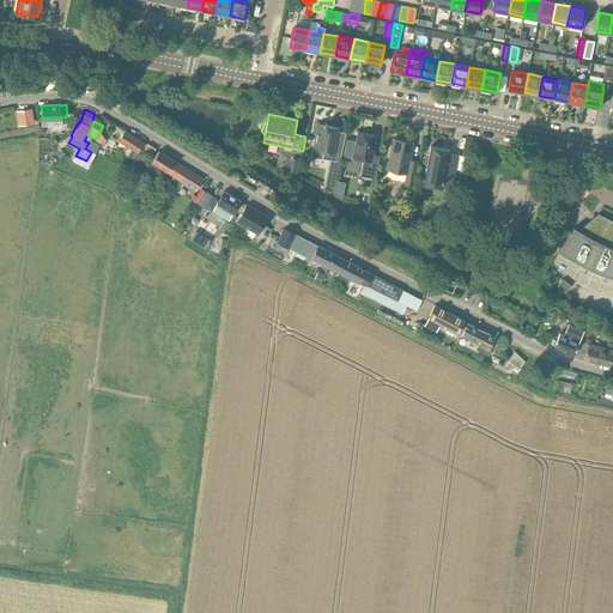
[(325,123),(325,125),(317,123),(311,157),(340,162),(344,143),(335,141),(338,128),(327,126),(327,123),(325,123)]
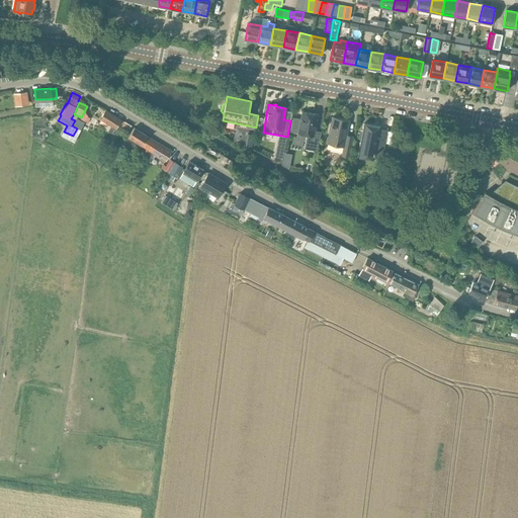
[(105,109),(100,118),(112,125),(116,128),(121,119),(105,109)]
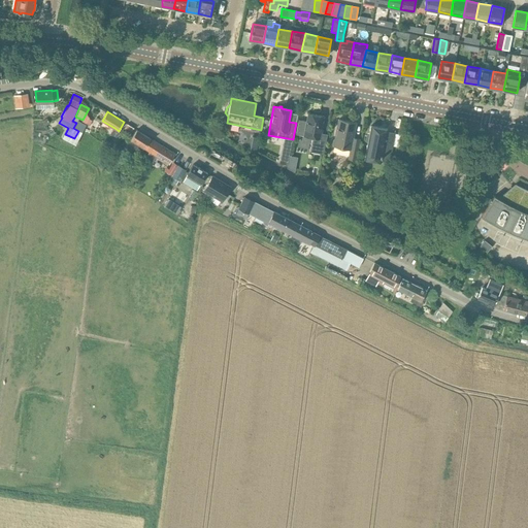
[(324,117),(308,113),(306,121),(298,120),(296,134),(312,137),(311,145),(310,152),(323,155),(325,147),(327,134),(321,133),(324,117)]
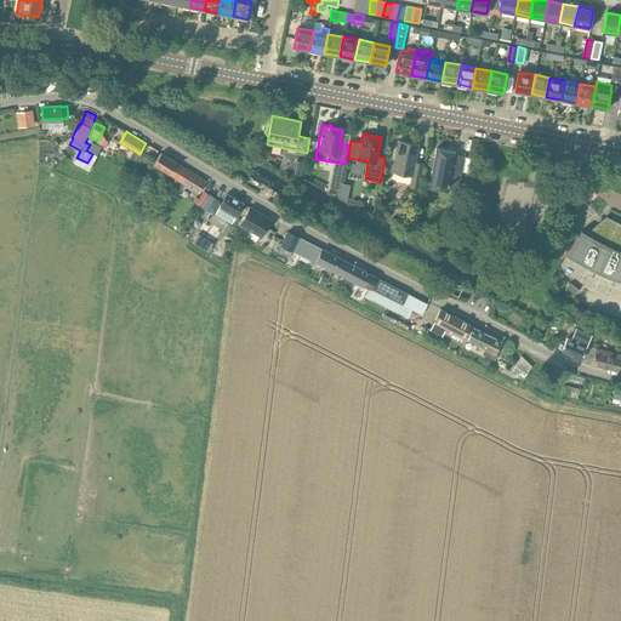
[(419,144),(398,141),(393,164),(392,165),(391,169),(393,174),(398,175),(400,174),(411,175),(410,187),(417,188),(422,164),(415,163),(419,144)]
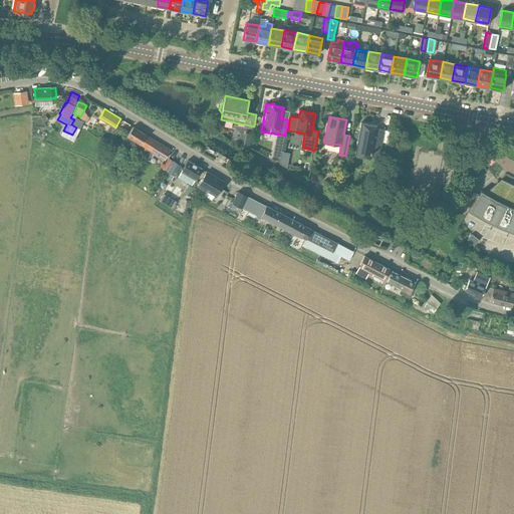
[(123,120),(121,124),(127,129),(131,124),(123,120)]
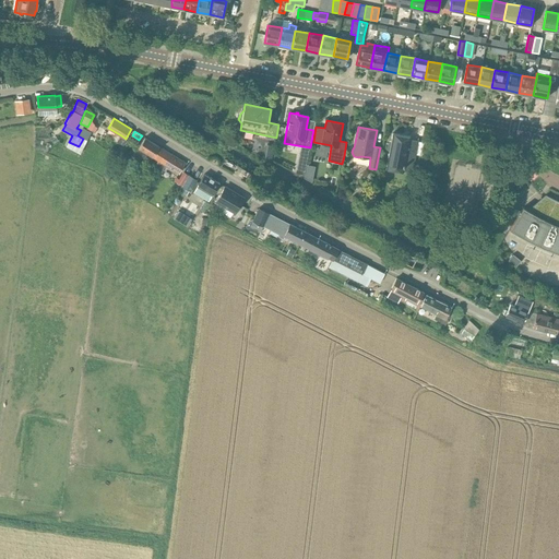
[(409,140),(411,137),(393,133),(385,168),(403,171),(404,168),(412,170),(418,138),(417,138),(417,141),(409,140)]
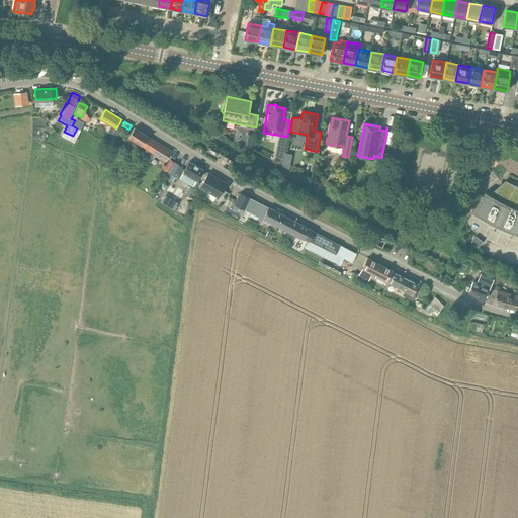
[(146,157),(155,141),(134,127),(125,142),(139,150),(142,145),(147,148),(143,155),(146,157)]
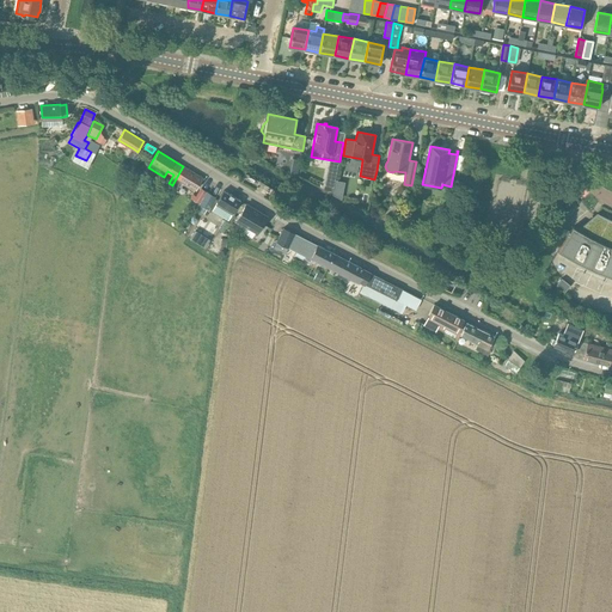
[(183,166),(172,185),(176,188),(182,179),(196,189),(203,178),(183,166)]
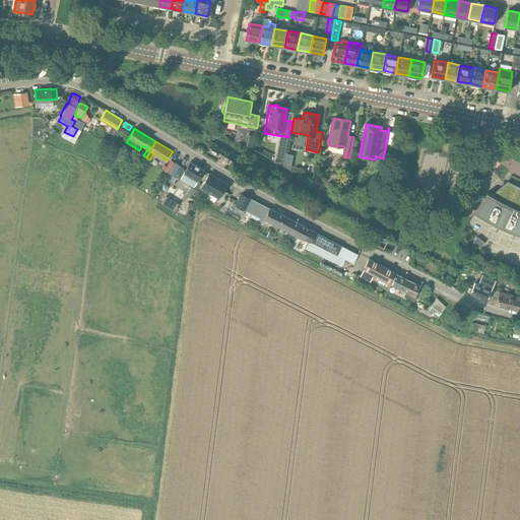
[(229,157),(224,165),(232,169),(236,161),(229,157)]
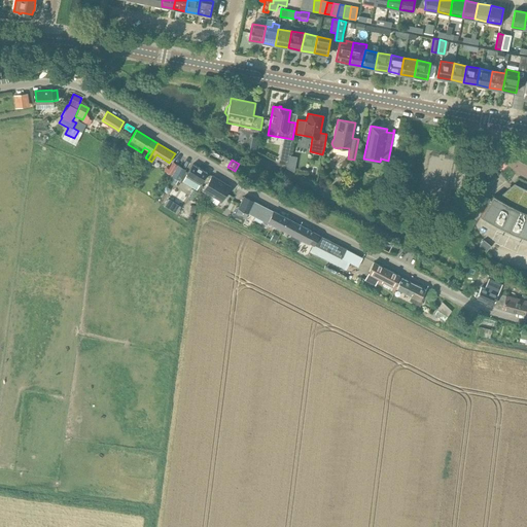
[(174,170),(177,166),(177,165),(173,162),(169,169),(166,167),(164,170),(167,172),(172,174),(174,170)]
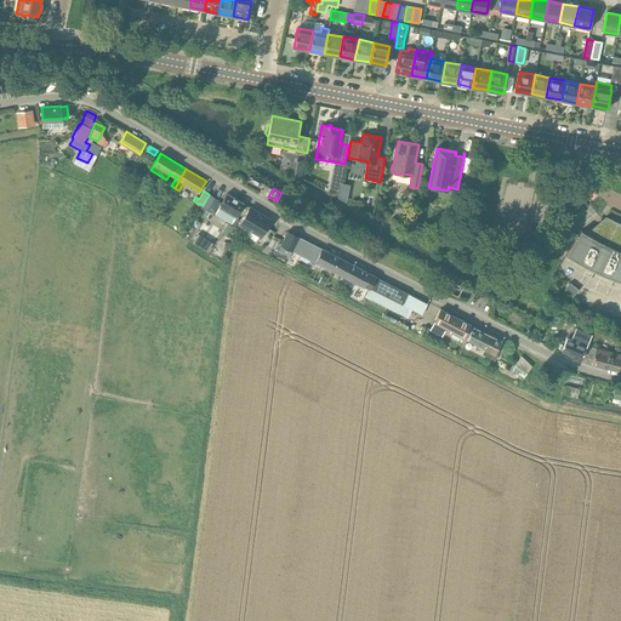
[(227,193),(215,214),(221,217),(232,223),(244,203),(235,198),(227,193)]
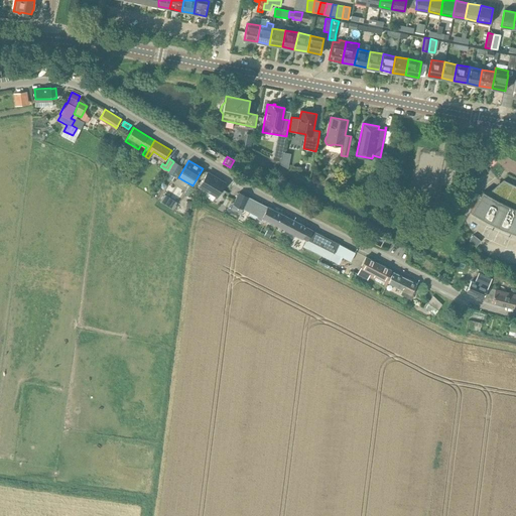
[(173,162),(170,166),(168,170),(168,171),(169,170),(174,174),(177,170),(176,169),(178,165),(173,162)]
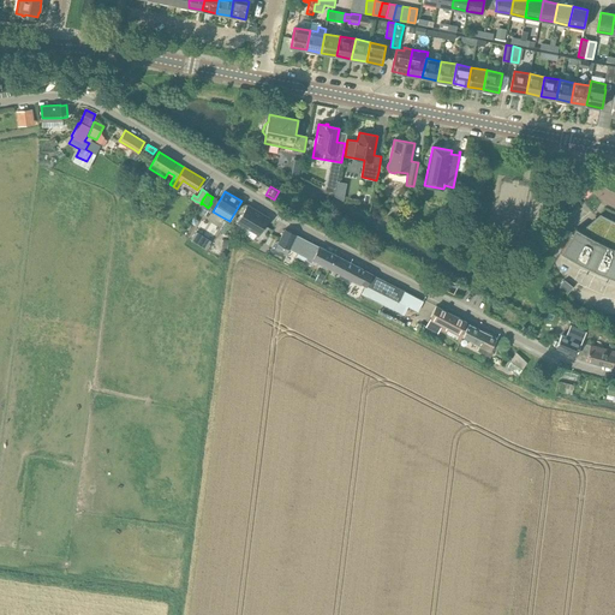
[(248,206),(238,221),(258,234),(268,218),(248,206)]
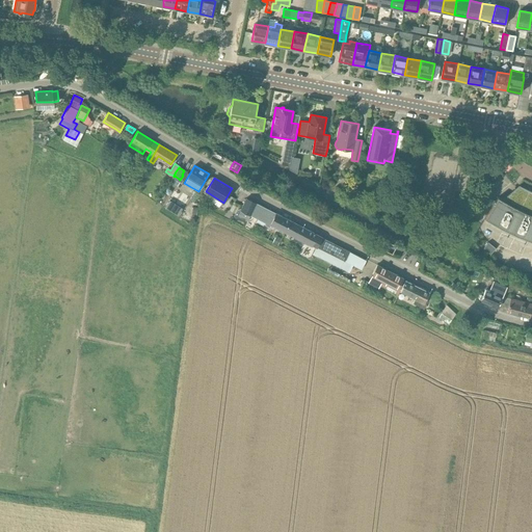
[(531,191),(522,187),(519,185),(502,200),(498,196),(484,218),(501,228),(517,235),(531,240),(531,191)]
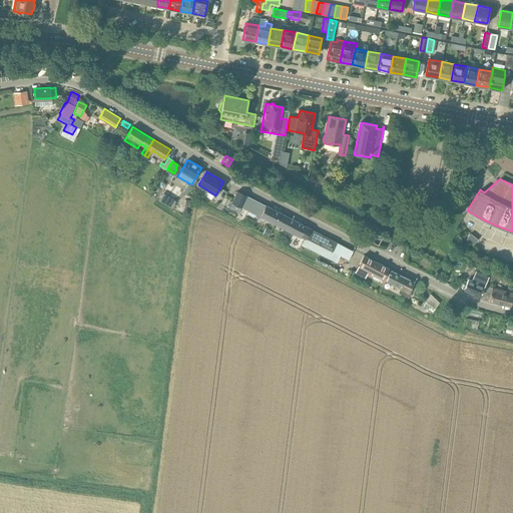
[(238,211),(246,195),(237,191),(232,201),(228,210),(236,215),(238,211)]
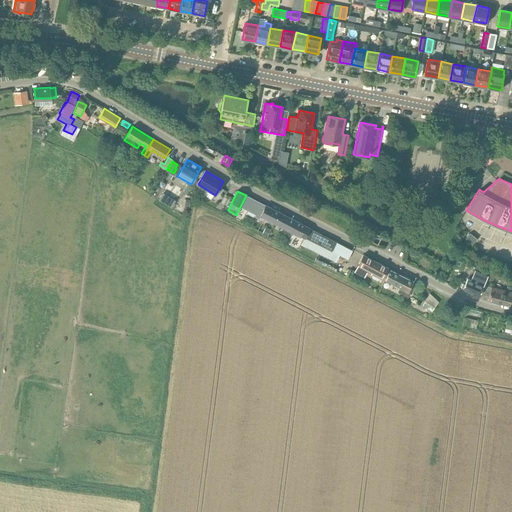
[(246,195),(238,211),(244,214),(253,199),(246,195)]
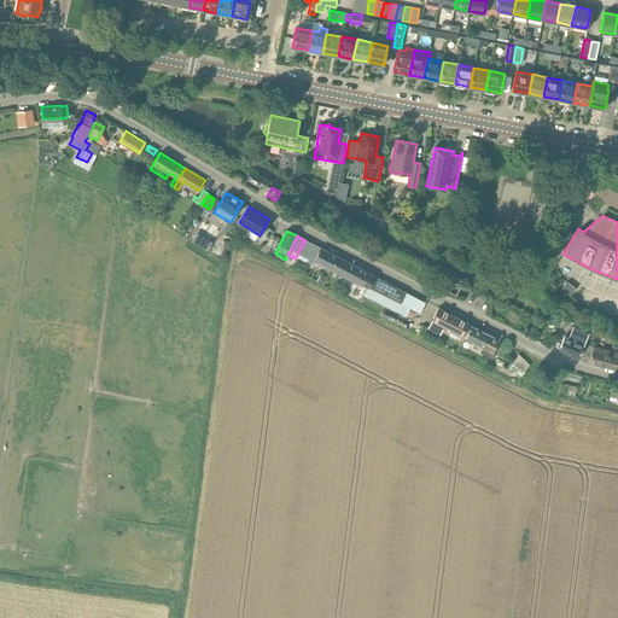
[(305,240),(295,258),(297,260),(297,258),(307,262),(316,245),(305,240)]
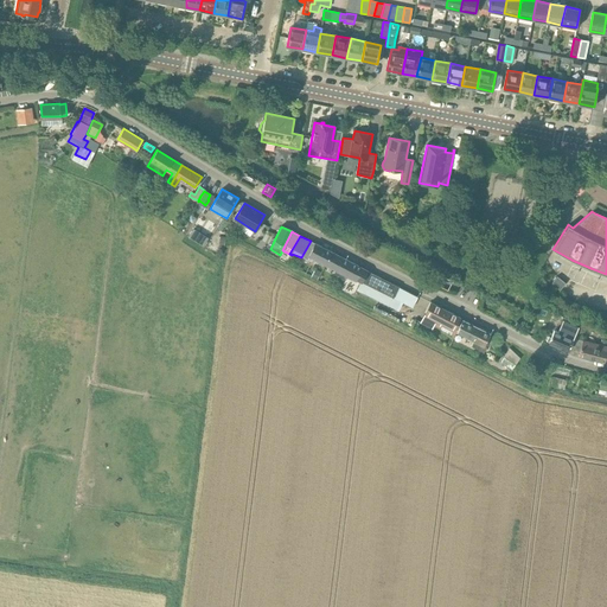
[(331,251),(314,243),(308,254),(320,261),(326,263),(331,251)]
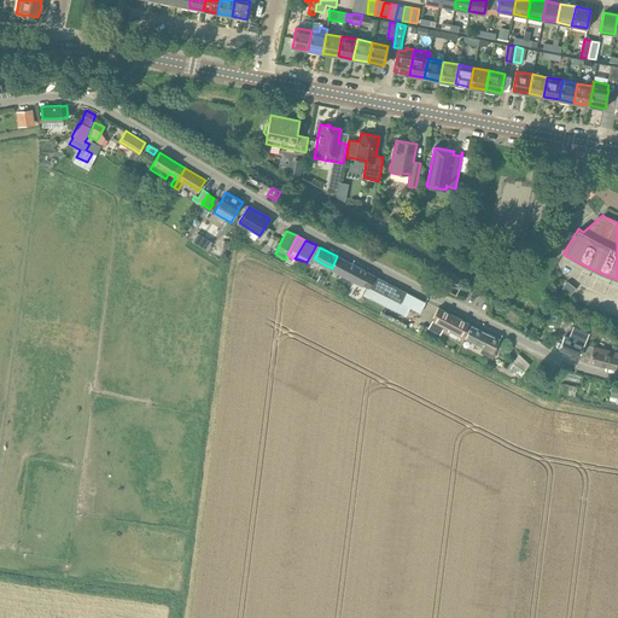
[(362,269),(338,257),(337,256),(332,268),(343,274),(349,277),(356,280),(362,269)]
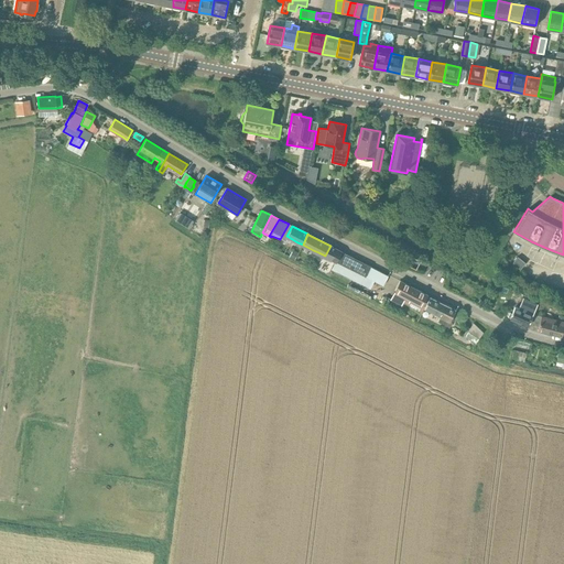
[(325,256),(336,261),(360,273),(372,280),(383,285),(388,275),(370,267),(370,266),(336,248),(331,246),(325,256)]
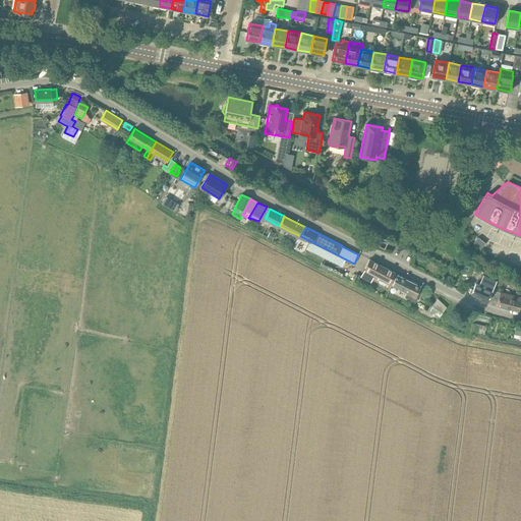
[(478,237),(473,243),(480,249),(485,243),(478,237)]
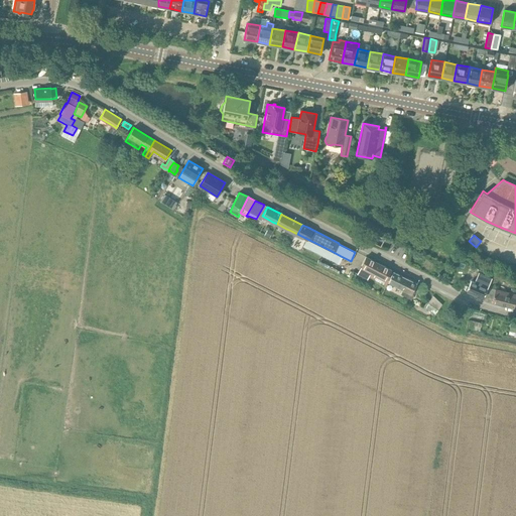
[(341,256),(330,250),(307,239),(303,246),(338,263),(341,256)]
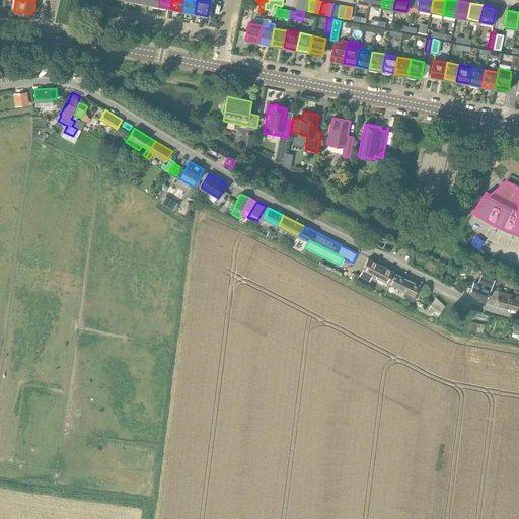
[(390,283),(392,279),(390,278),(393,271),(368,257),(363,268),(359,276),(369,281),(370,279),(376,282),(377,279),(386,284),(385,288),(387,289),(390,283)]
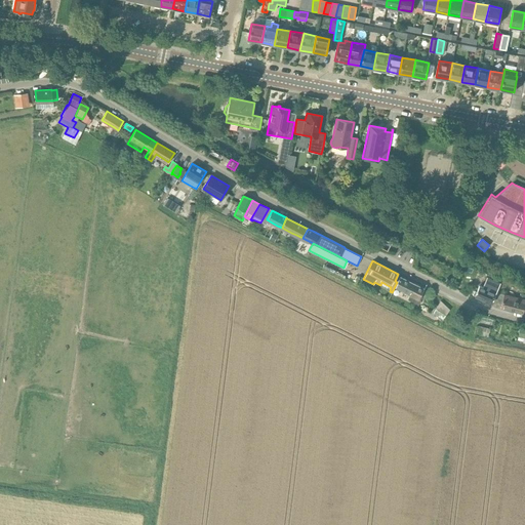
[(423,288),(423,287),(400,276),(397,282),(395,286),(396,286),(393,292),(396,293),(397,291),(406,295),(408,292),(410,293),(409,294),(410,294),(407,299),(413,303),(416,297),(418,298),(419,297),(422,298),(426,291),(422,290),(423,288)]
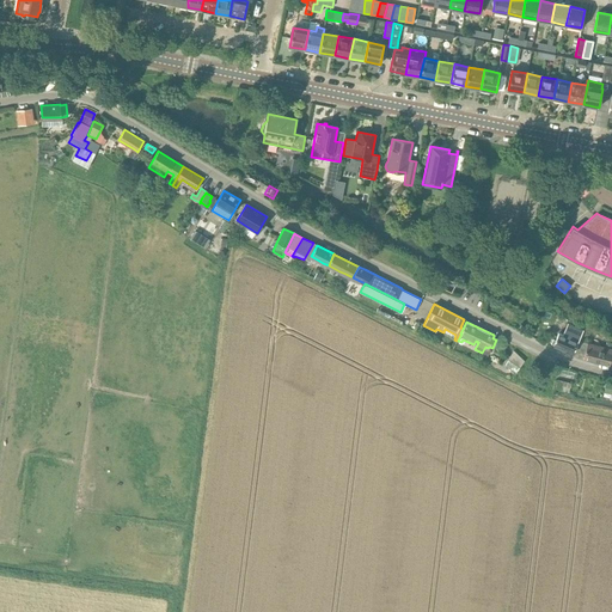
[(554,340),(551,344),(571,353),(576,342),(582,329),(567,322),(561,335),(560,334),(556,341),(554,340)]
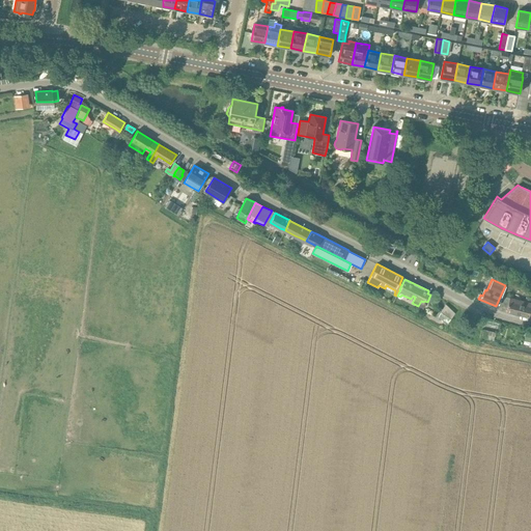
[(530,303),(509,298),(506,312),(528,317),(529,315),(530,315),(530,303)]
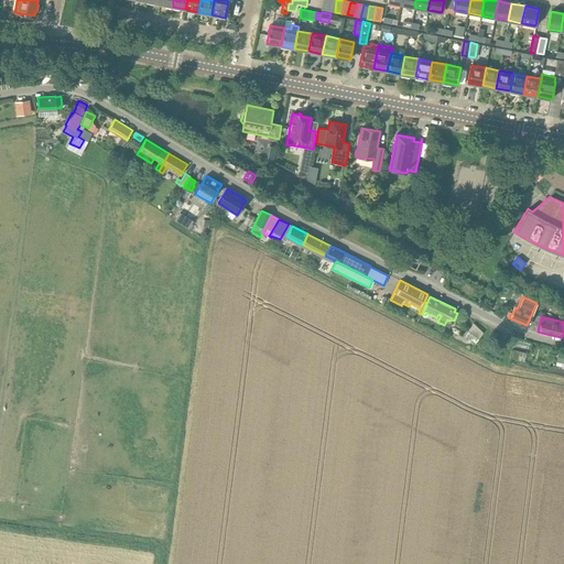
[(474,323),(469,328),(468,331),(465,337),(475,344),(484,332),(474,323)]
